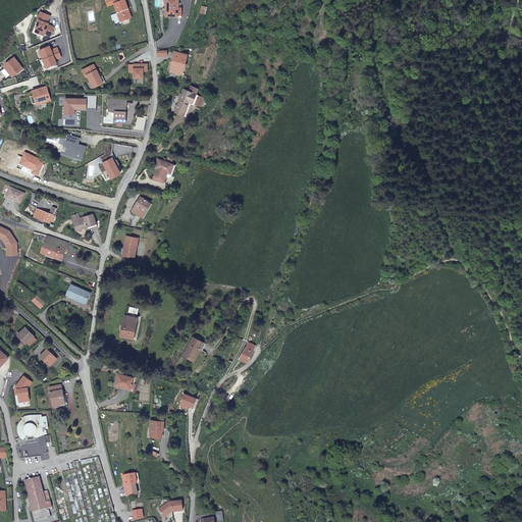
[(126,8),(128,7),(125,0),(106,0),(109,5),(114,3),(121,21),(131,17),(126,8)]
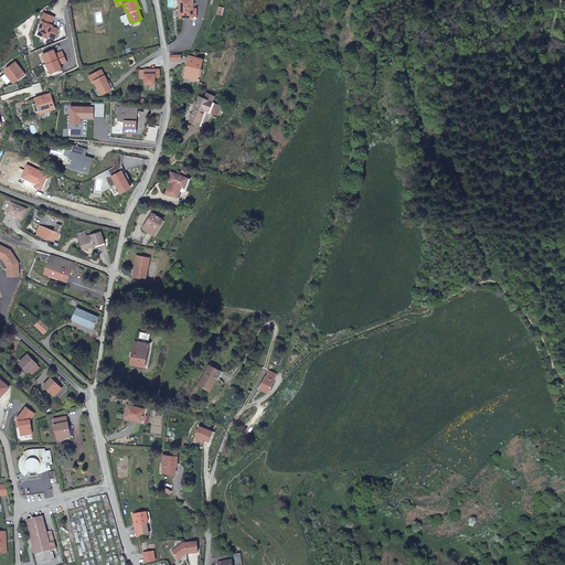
[(191,19),(198,20),(199,7),(196,7),(198,2),(193,2),(193,0),(180,0),(180,16),(191,17),(191,19)]
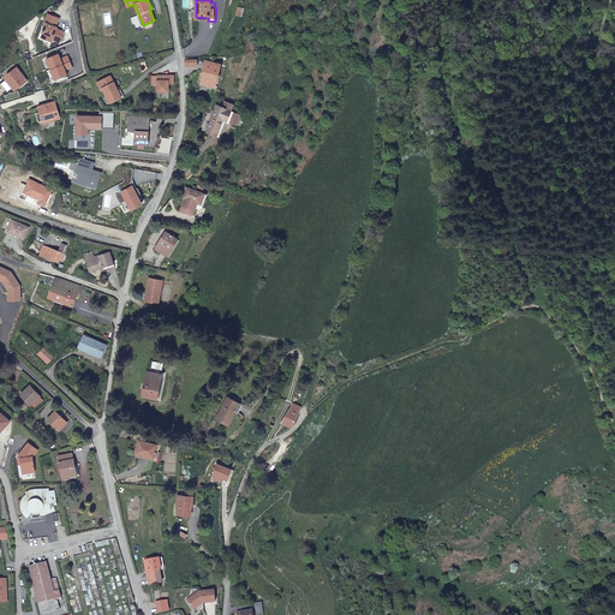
[(214,89),(220,67),(206,64),(199,85),(214,89)]
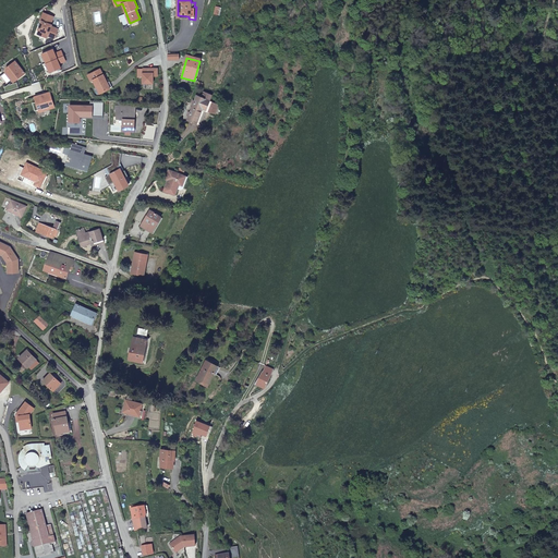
[(109,89),(101,69),(88,74),(91,81),(93,81),(96,87),(97,87),(100,93),(109,89)]
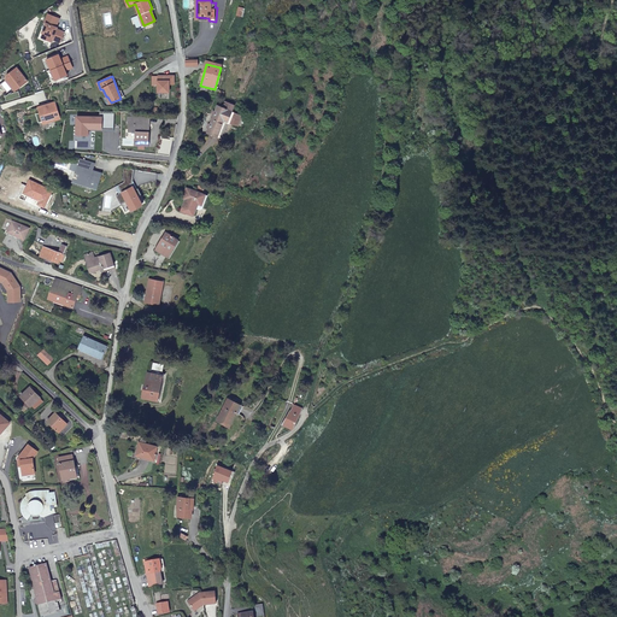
[(231,112),(234,106),(225,103),(224,107),(218,105),(207,131),(217,135),(224,119),(225,121),(225,122),(235,125),(235,124),(239,125),(242,117),(231,112)]
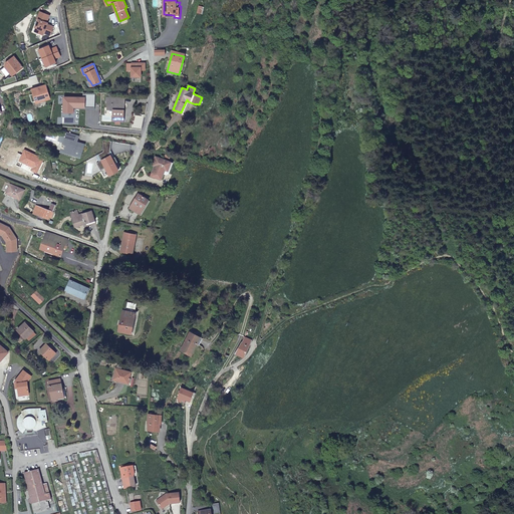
[(116,120),(118,120),(123,120),(123,98),(106,97),(106,102),(107,103),(108,103),(107,105),(107,110),(112,110),(112,120),(116,120)]
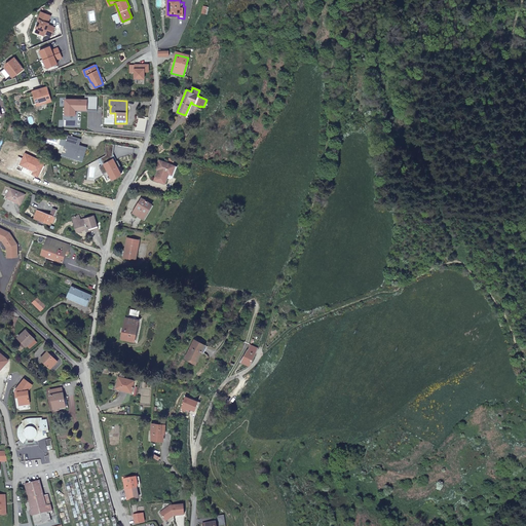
[(64,151),(63,154),(82,161),(86,151),(78,148),(79,145),(81,139),(70,136),(65,149),(64,149),(63,150),(64,151)]
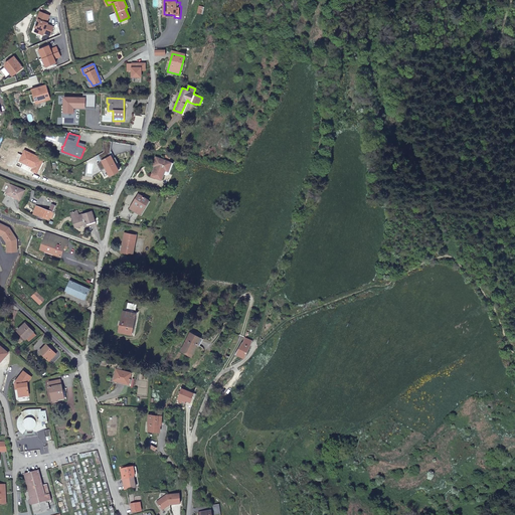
[(80,158),(61,151),(60,153),(80,160),(80,158)]
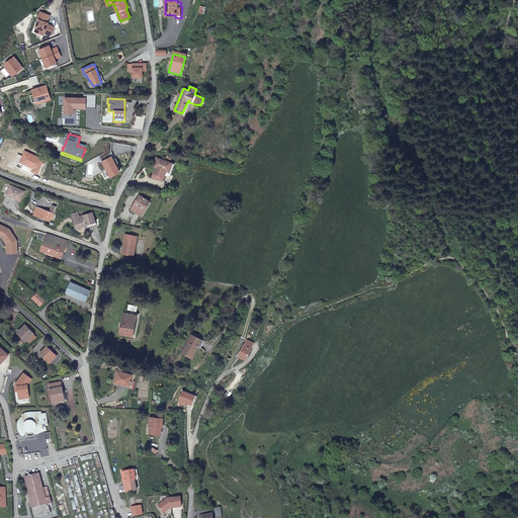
[(156,157),(154,163),(156,164),(155,167),(152,176),(162,180),(166,170),(169,171),(172,163),(156,157)]
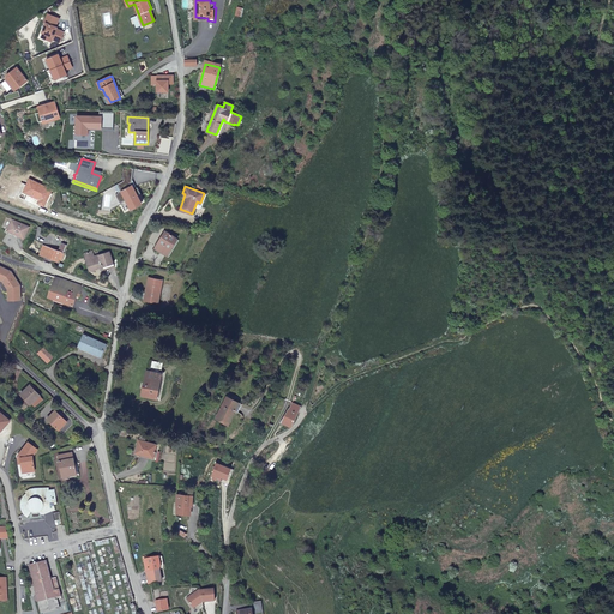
[(24,238),(29,227),(12,220),(7,230),(24,238)]
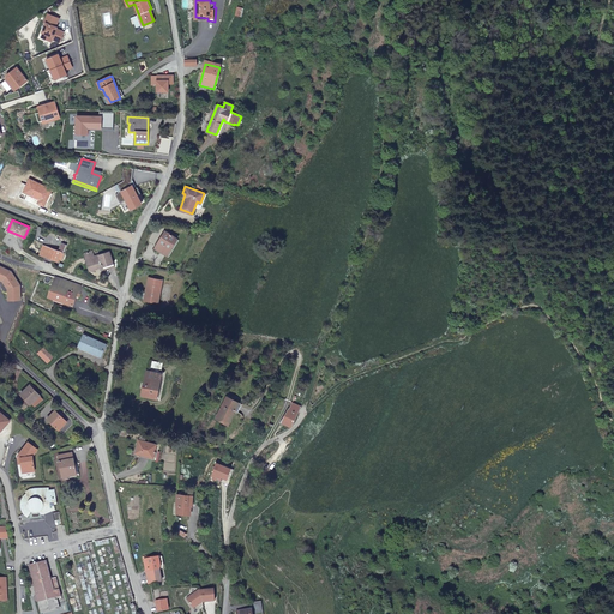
[(167,256),(176,239),(166,232),(155,250),(167,256)]
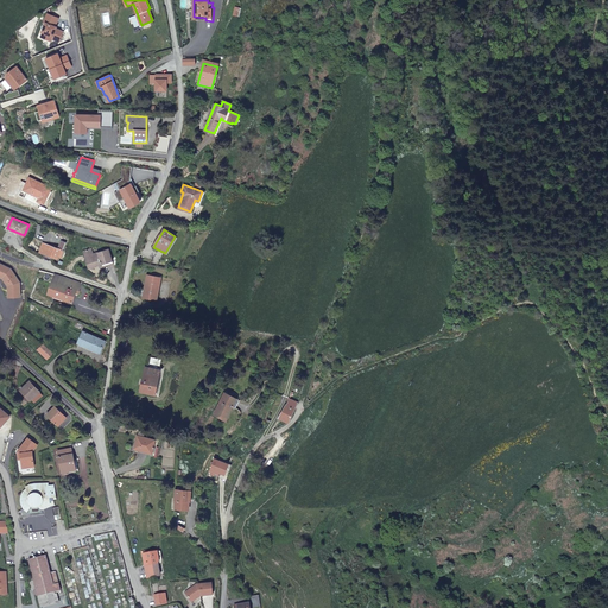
[(61,257),(63,251),(44,244),(40,251),(45,252),(45,253),(57,258),(58,255),(61,257)]
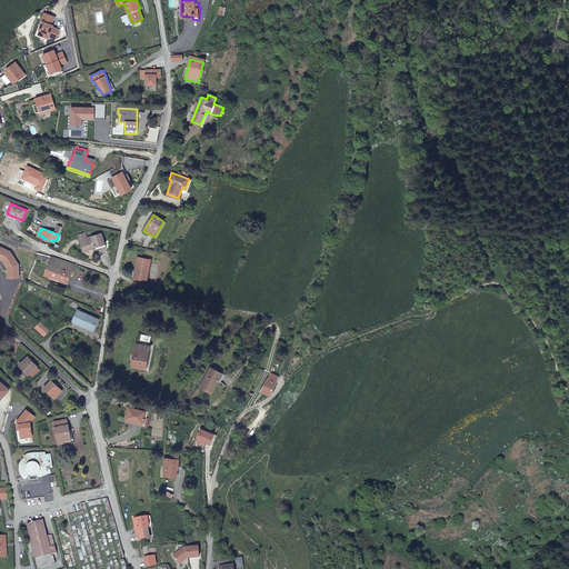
[(87,238),(86,233),(82,233),(82,232),(79,233),(80,233),(78,235),(83,250),(95,247),(96,249),(106,247),(106,243),(105,243),(101,233),(87,238)]
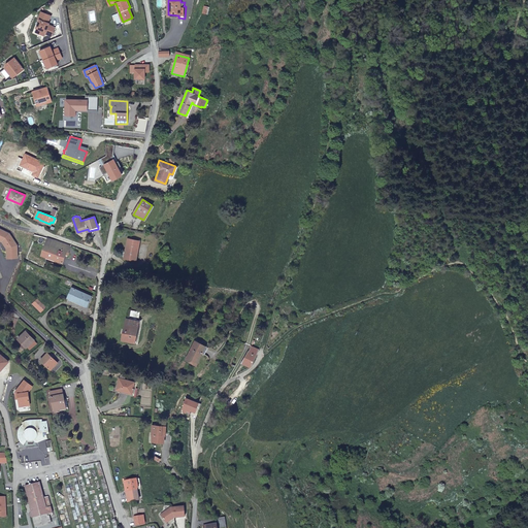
[(9,233),(0,228),(0,239),(3,241),(7,248),(7,258),(17,258),(18,245),(9,233)]
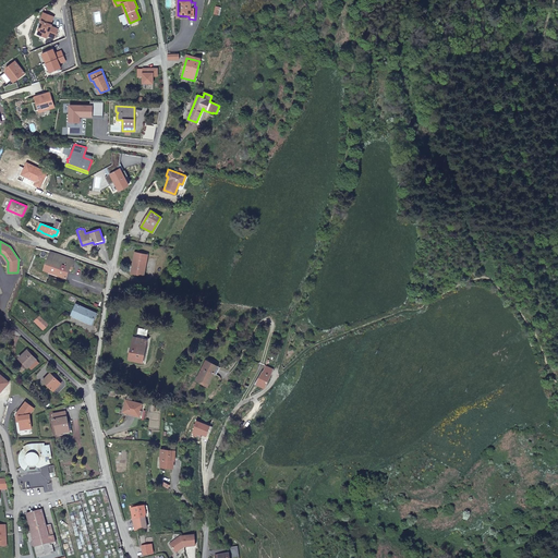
[(144,274),(146,252),(134,251),(132,265),(134,265),(133,273),(144,274)]
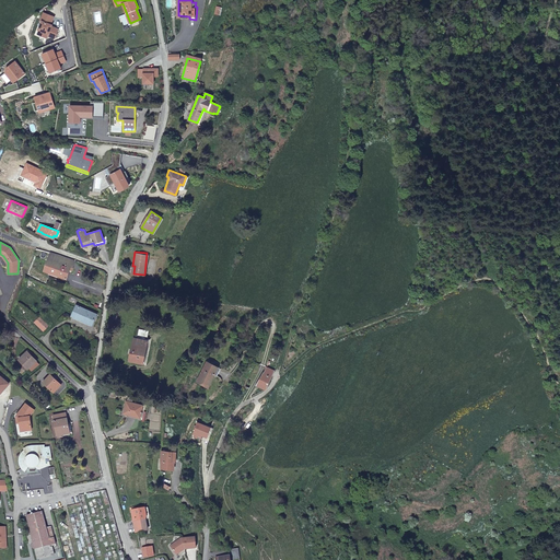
[(72,260),(49,253),(44,270),(67,279),(70,269),(69,269),(72,260)]
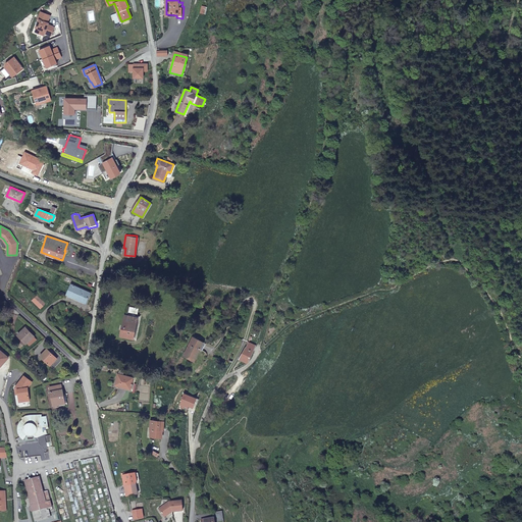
[(72,284),(67,295),(86,303),(90,293),(72,284)]
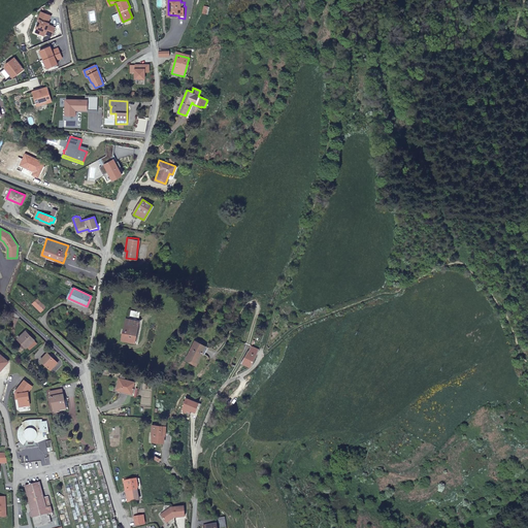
[(87,306),(68,298),(67,299),(87,307),(87,306)]
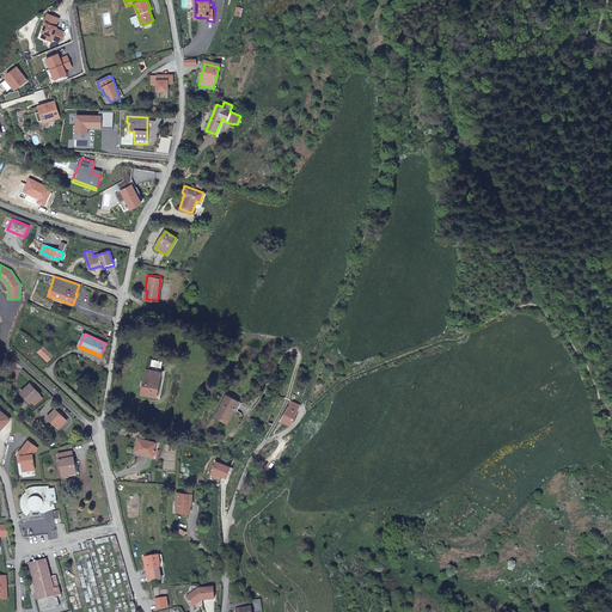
[(48,363),(54,357),(44,347),(38,353),(48,363)]
